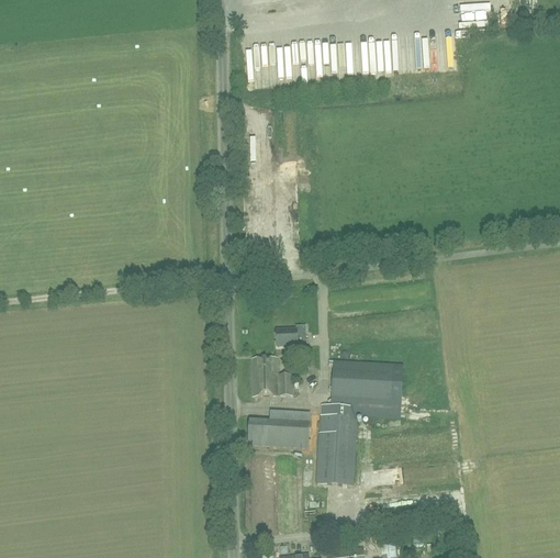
[(280,14),(250,15),(250,24),(280,22),(280,14)]
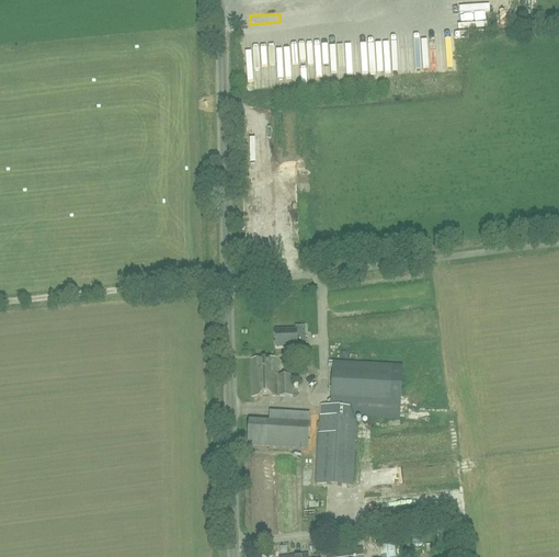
[(374,72),(365,42),(352,45),(361,78),(367,76),(367,75),(374,72)]
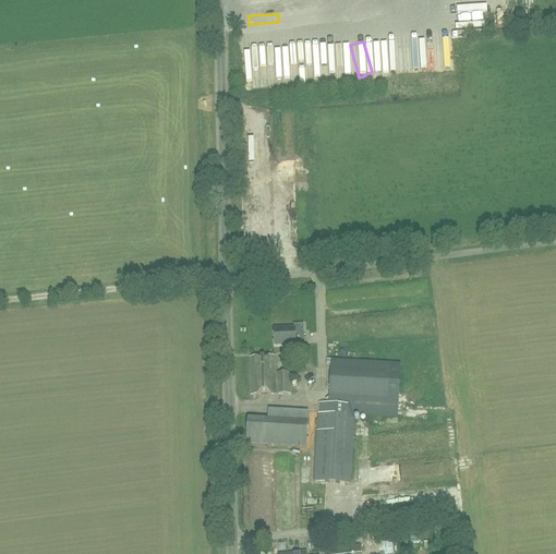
[(273,341),(293,340),(293,338),(301,338),(301,321),(292,322),(292,324),(272,325),(273,341)]
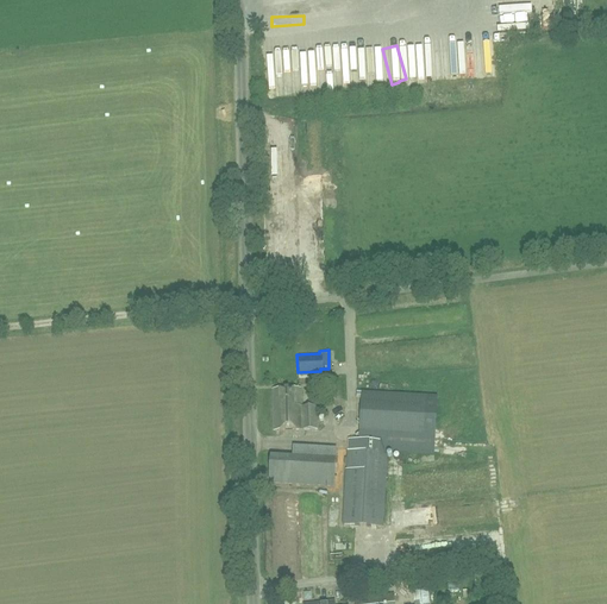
[(299,402),(298,384),(270,385),(271,427),(315,425),(314,402),(299,402)]
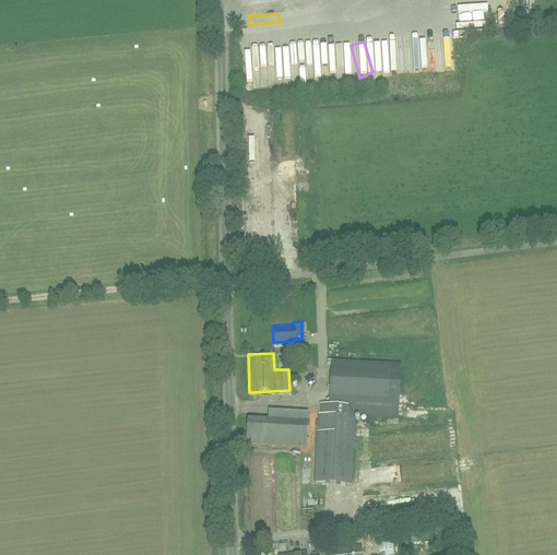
[(386,414),(386,412),(388,361),(330,357),(327,409),(327,410),(384,413),(386,414)]
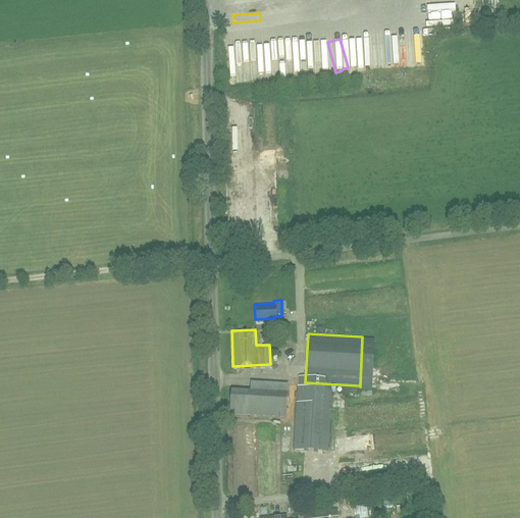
[(325,448),(328,384),(296,382),(292,446),(325,448)]
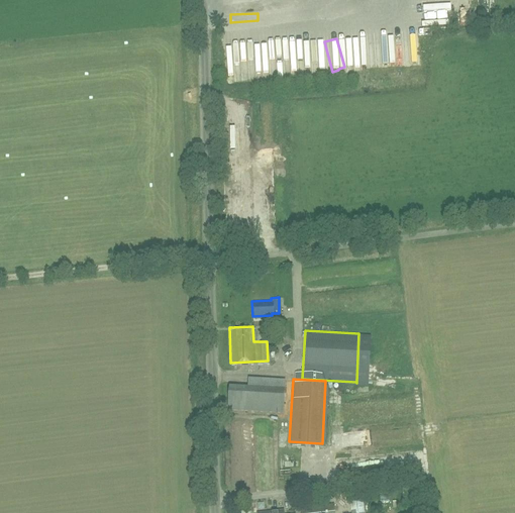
[(282,410),(283,388),(246,386),(246,385),(228,384),(227,407),(282,410)]
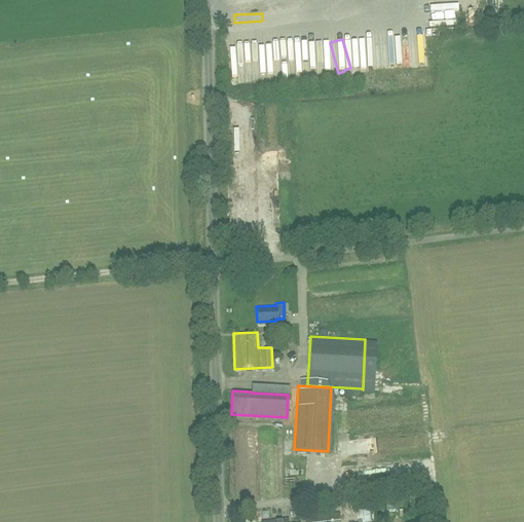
[(325,507),(325,498),(317,499),(317,507),(320,507),(320,512),(307,514),(307,521),(339,521),(338,510),(327,512),(326,506),(325,507)]
